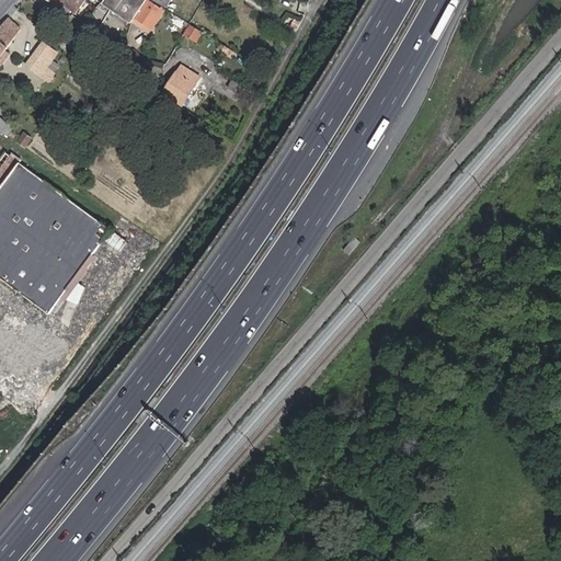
[(48,0),(57,6),(58,3),(73,15),(84,0),(48,0)]
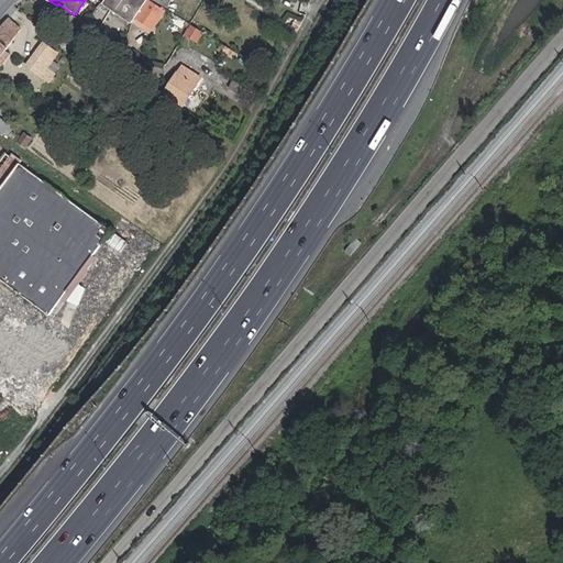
[(95,0),(99,2),(102,4),(122,18),(129,23),(132,18),(151,30),(166,9),(152,0),(95,0)]
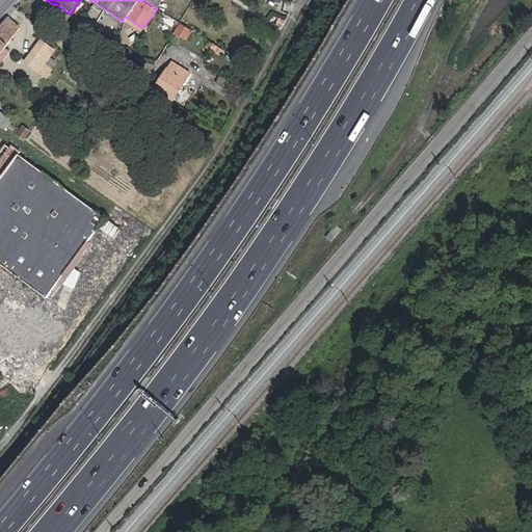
[(69,16),(70,15),(55,3),(54,5),(61,10),(69,16)]
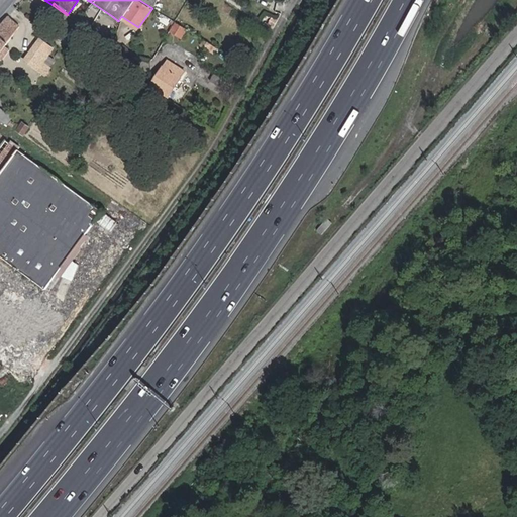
[(0,24),(0,52),(4,47),(20,25),(8,16),(0,24)]
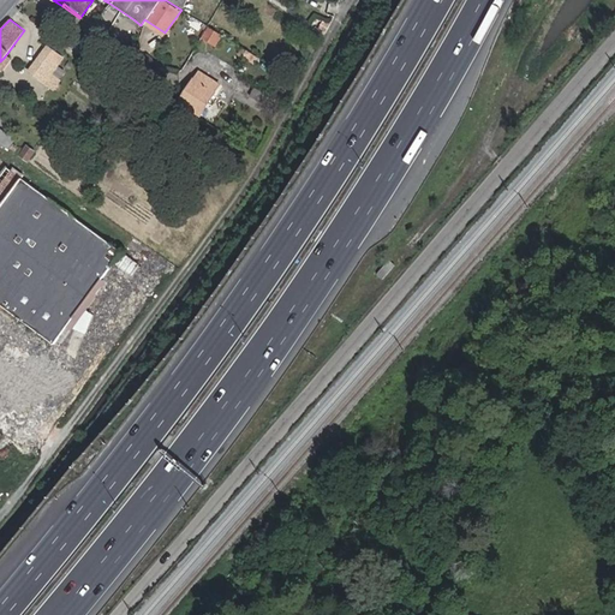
[(144,19),(141,25),(160,39),(165,33),(144,19)]
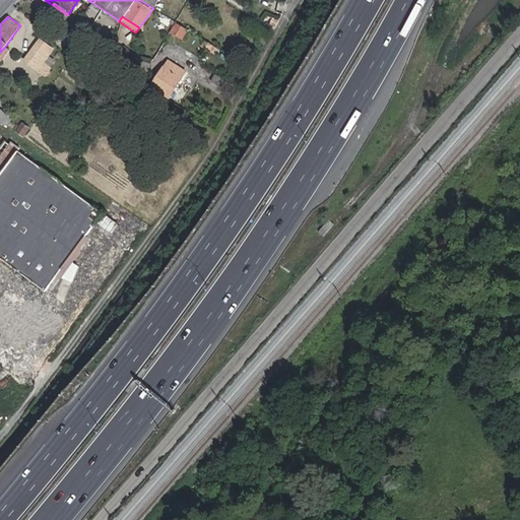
[(177,22),(172,31),(183,38),(188,29),(177,22)]
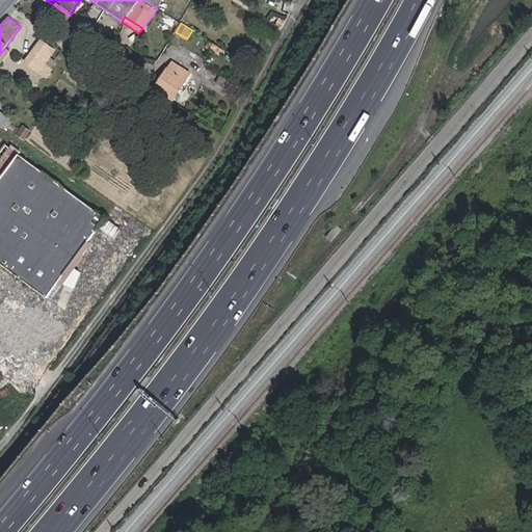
[(51,57),(56,51),(40,38),(24,61),(47,78),(53,70),(51,68),(46,63),(51,57)]
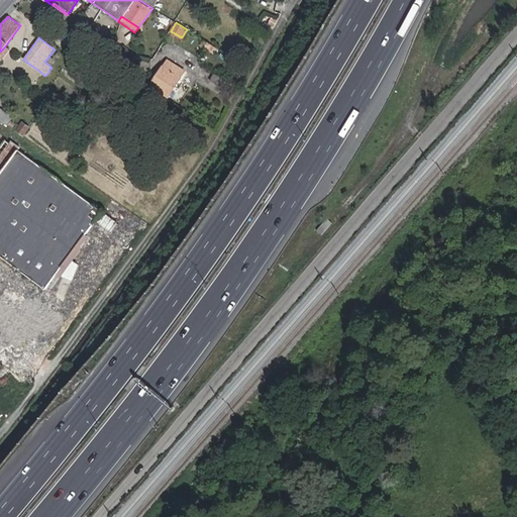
[(216,54),(219,48),(207,41),(204,46),(216,54)]
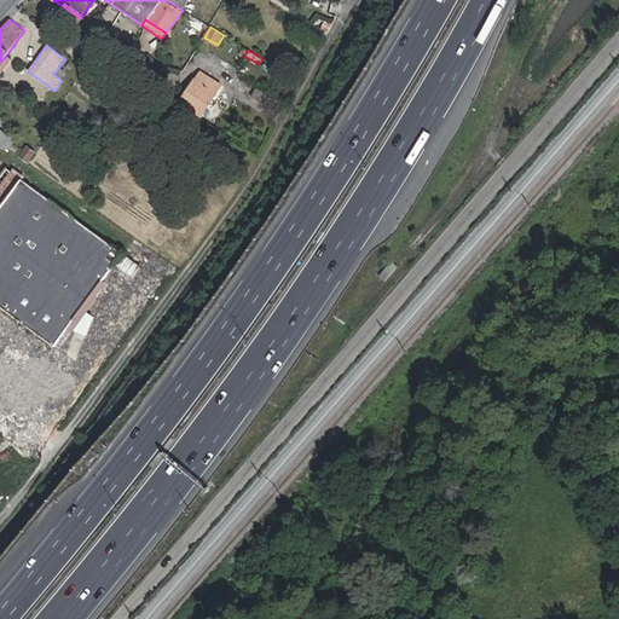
[(5,57),(0,62),(0,73),(1,74),(11,62),(5,57)]
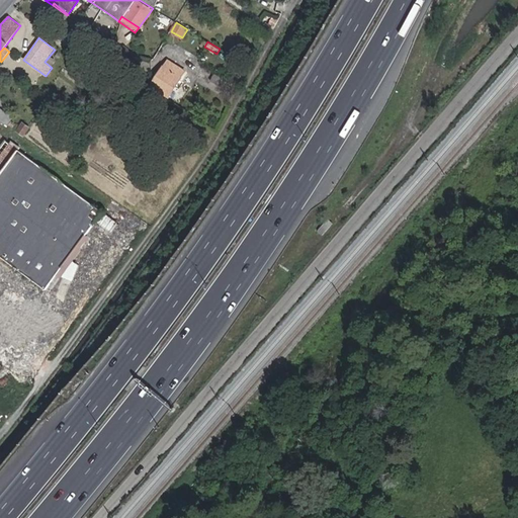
[(55,60),(50,56),(45,62),(50,66),(55,60)]
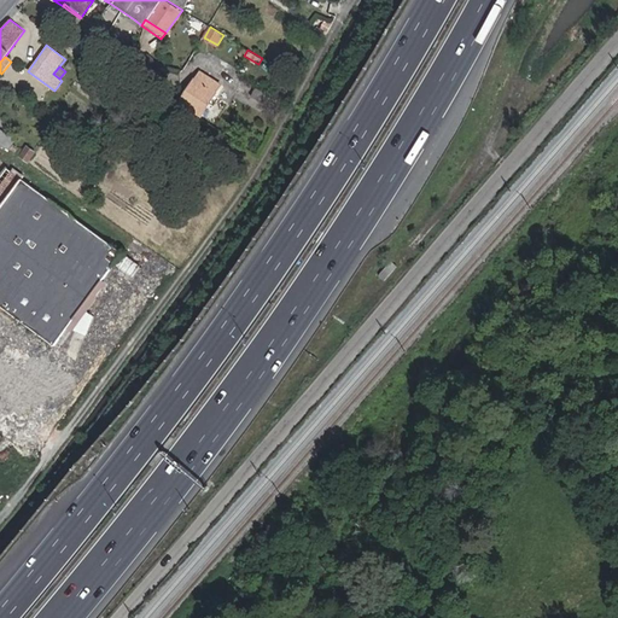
[(221,85),(199,71),(180,101),(200,116),(221,85)]
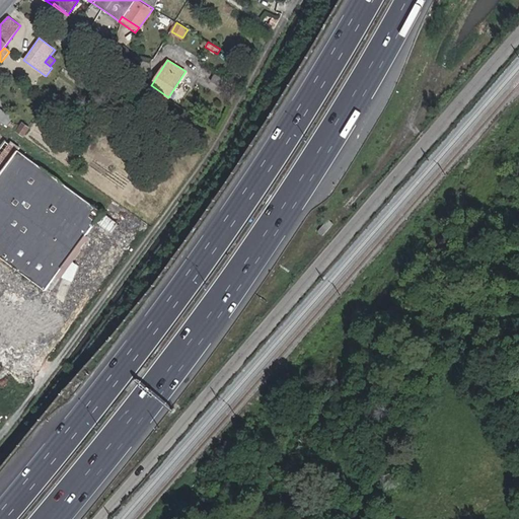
[(227,81),(215,74),(211,80),(222,87),(227,81)]
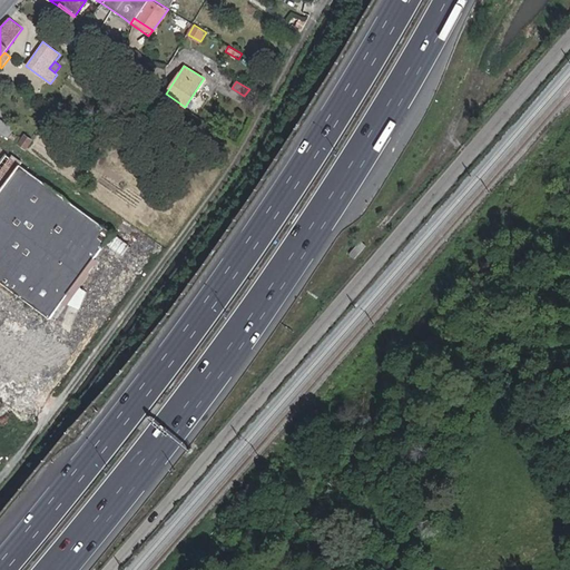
[(19,133),(0,118),(0,131),(13,140),(19,133)]
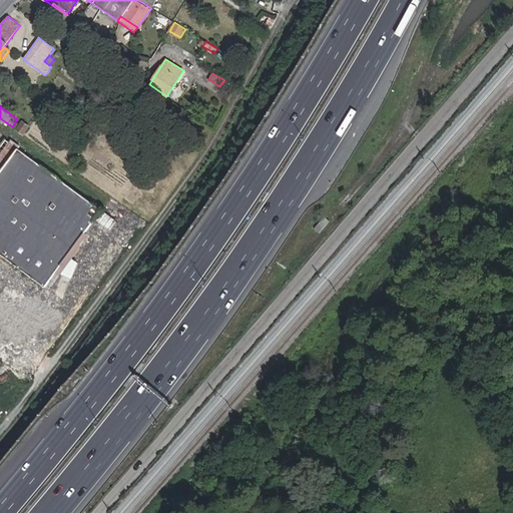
[(16,129),(23,135),(30,126),(22,121),(16,129)]
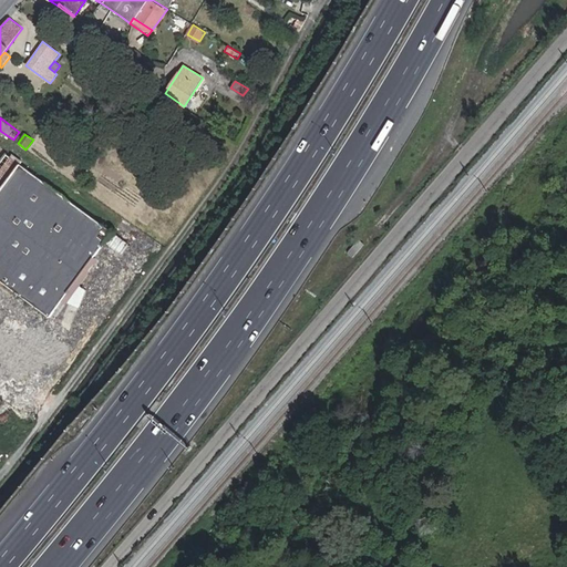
[(20,164),(0,189),(0,279),(50,316),(61,300),(92,259),(94,257),(105,240),(122,253),(129,243),(20,164)]
